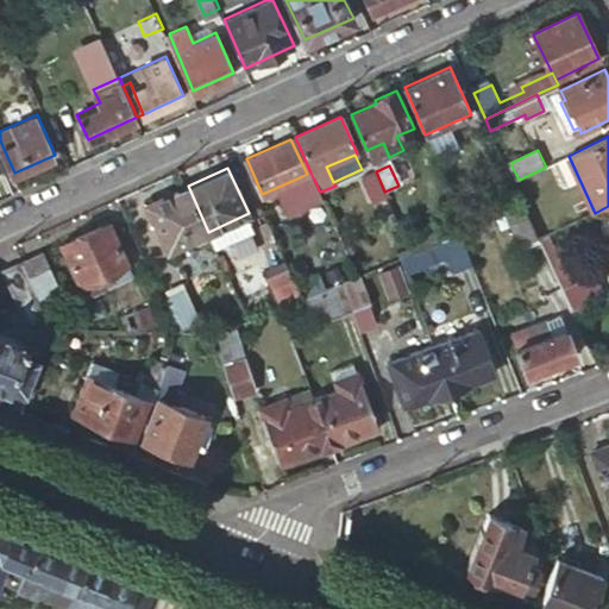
[(371,203),(387,196),(384,192),(376,171),(360,179),(371,203)]
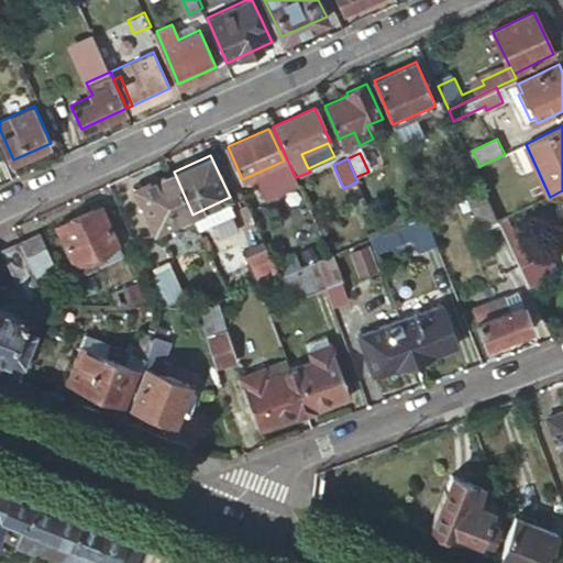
[(290,166),(287,159),(284,161),(279,163),(282,169),(290,166)]
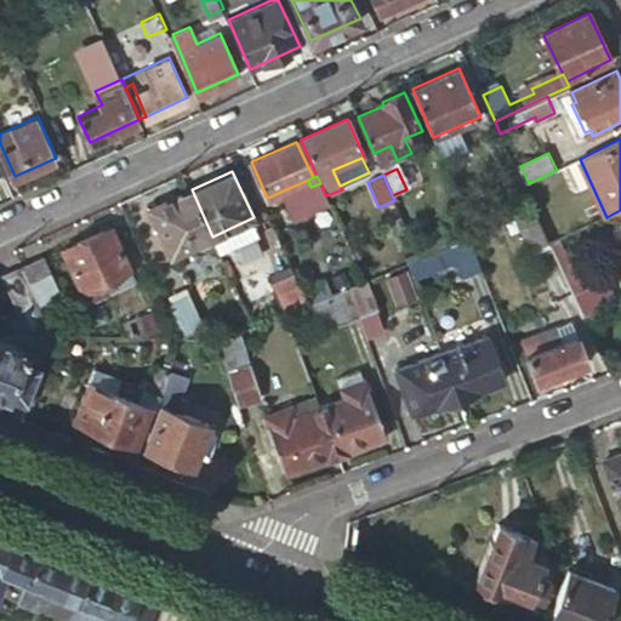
[(312,200),(325,194),(320,183),(311,187),(306,189),(312,200)]
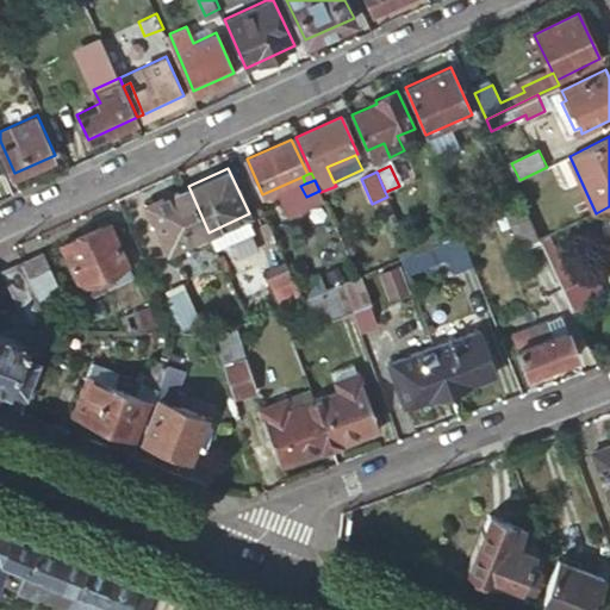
[(209,232),(188,186),(149,204),(170,250),(209,232)]
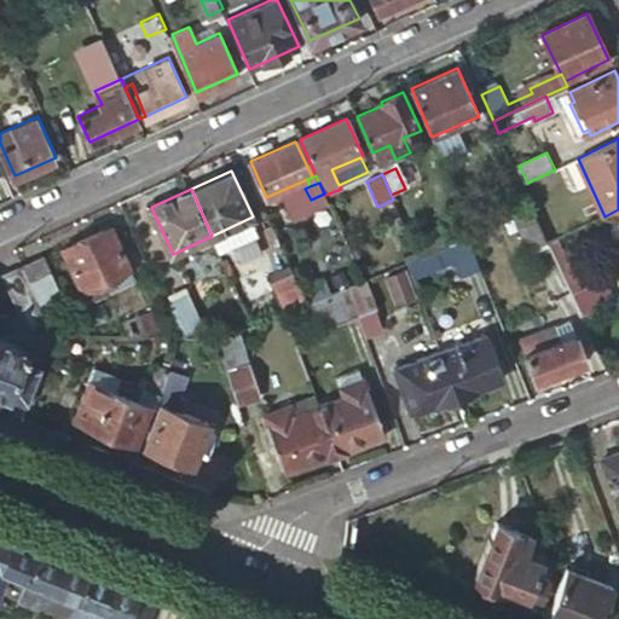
[(470,224),(474,233),(515,217),(516,217),(512,207),(470,224)]
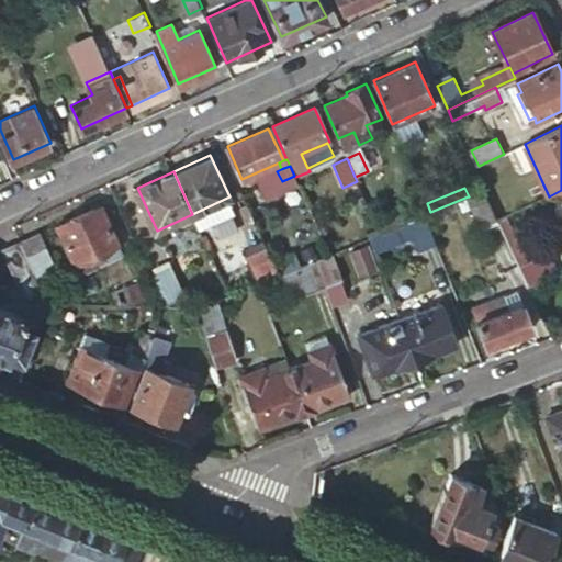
[(481,229),(499,221),(485,190),(469,197),(468,197),(481,229)]
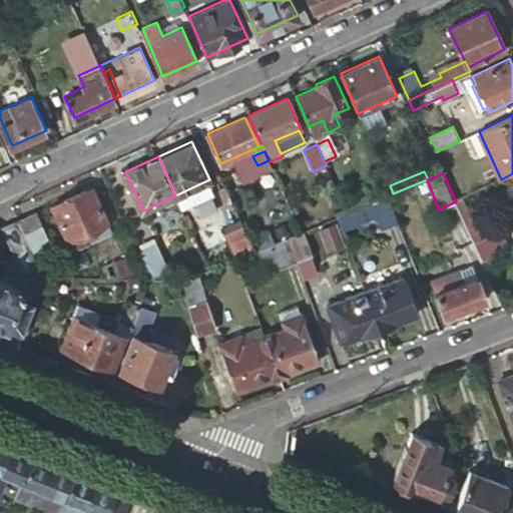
[(194,186),(175,195),(181,209),(200,201),(194,186)]
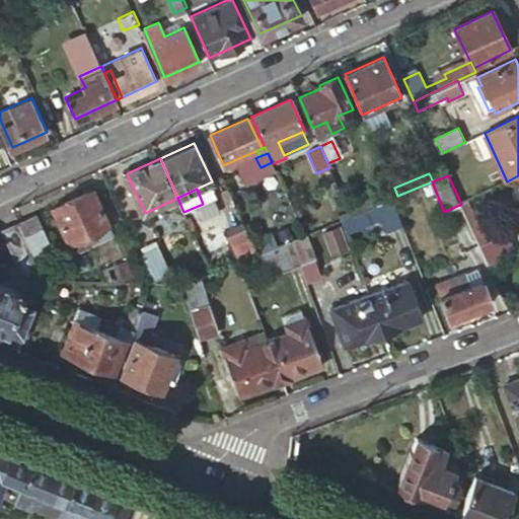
[(94,190),(54,207),(74,252),(115,234),(94,190)]
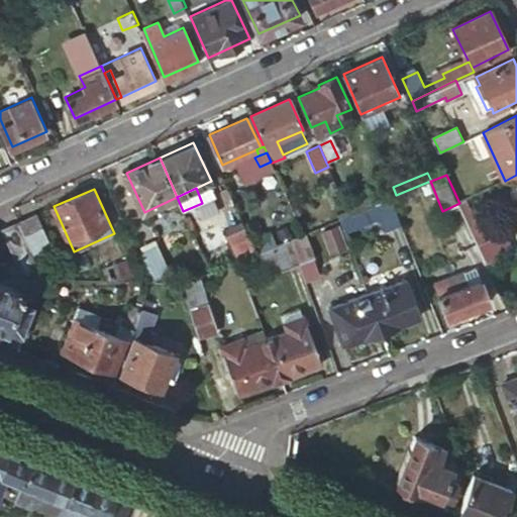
[(391,197),(374,204),(384,230),(402,224),(391,197)]
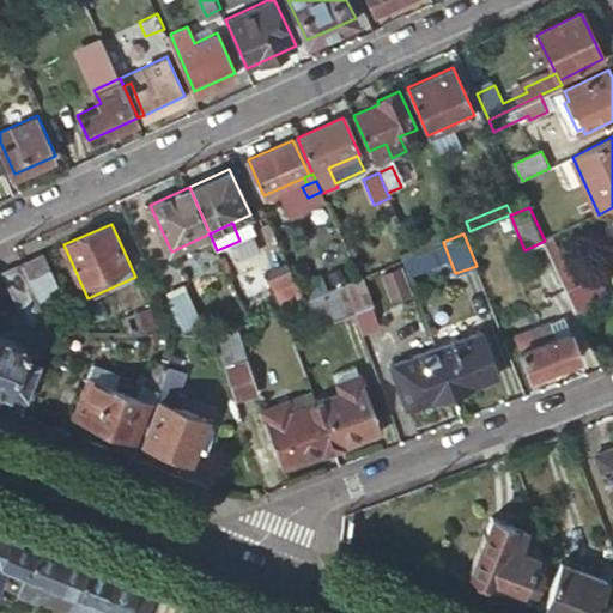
[(545,241),(577,310),(588,305),(554,236),(545,241)]
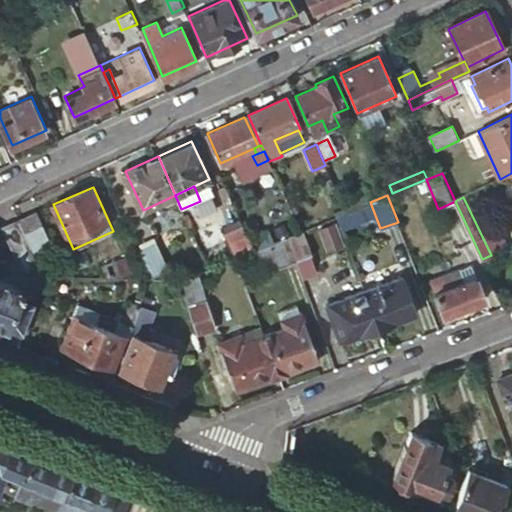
[(360,207),(336,216),(342,229),(365,220),(360,207)]
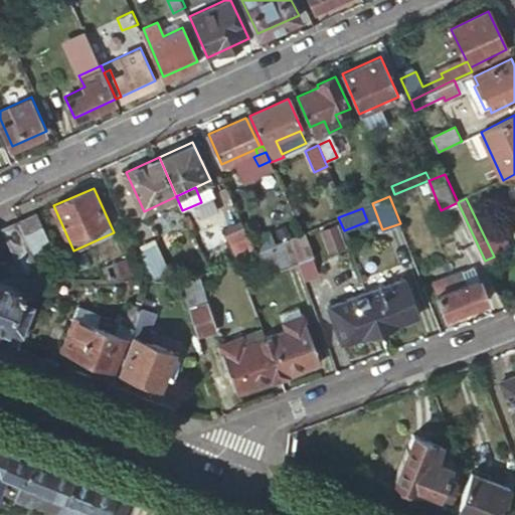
[(37,210),(20,218),(35,252),(53,244),(37,210)]
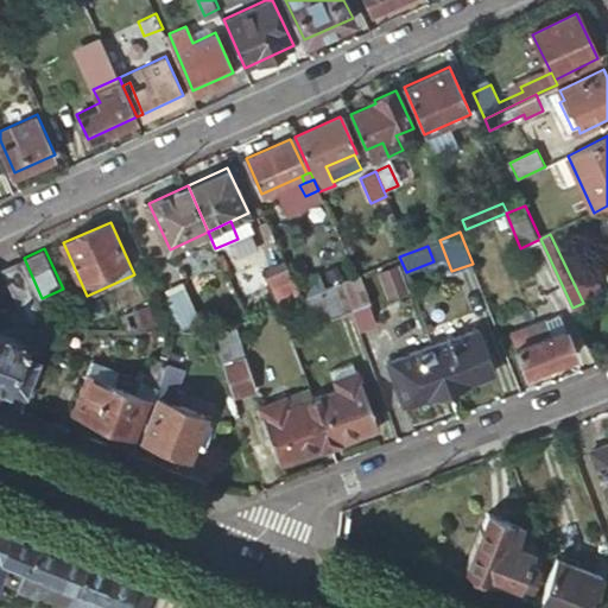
[(7,385),(29,393),(56,327),(42,298),(24,258),(1,267),(30,325),(24,340),(0,327),(0,386),(5,390),(7,385)]
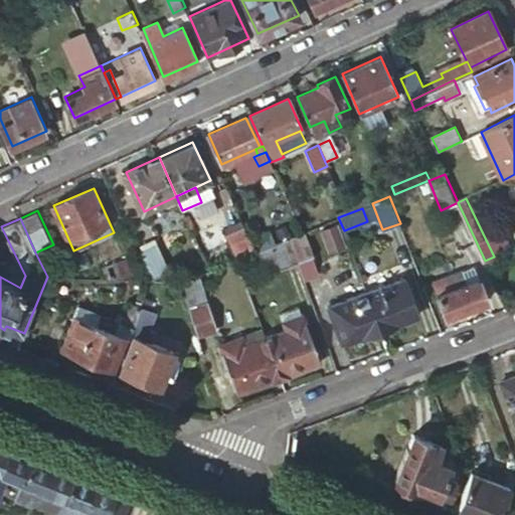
[(270,245),(287,238),(295,235),(289,221),(269,230),(273,238),(268,240),(270,245)]
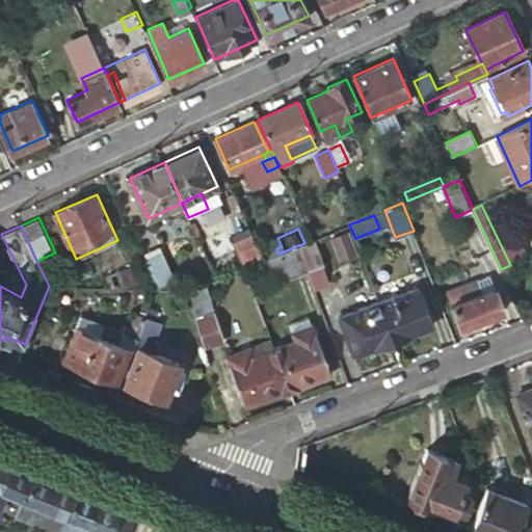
[(258,245),(251,231),(234,239),(246,267),(264,260),(258,245)]
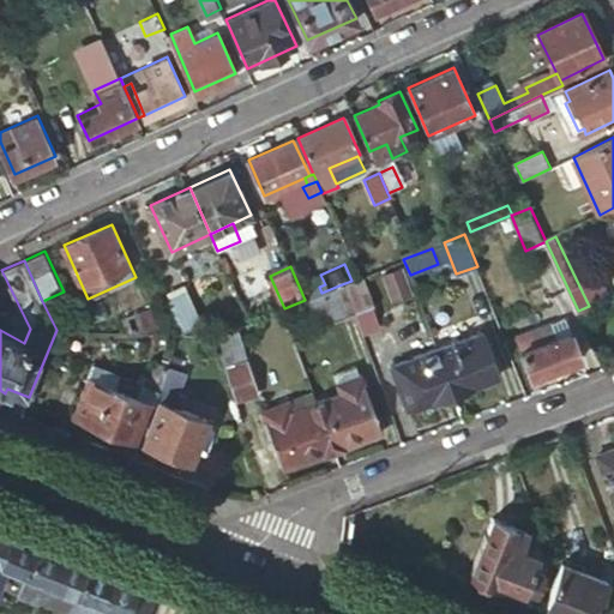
[(314,276),(298,283),(305,300),(321,293),(319,287),(314,276)]
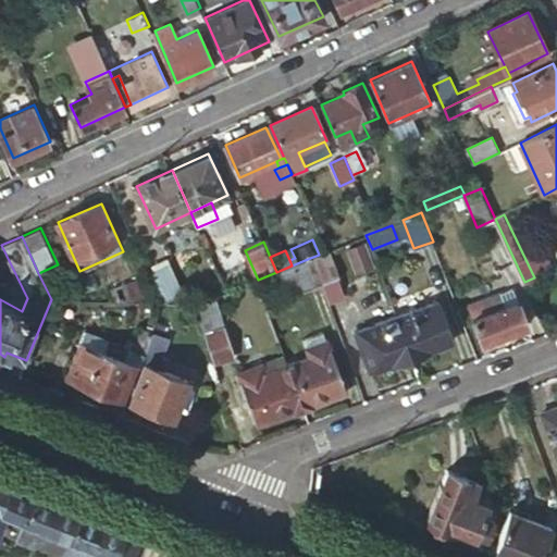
[(310,258),(321,284),(326,299),(343,293),(337,277),(338,277),(327,251),(319,255),(310,258)]
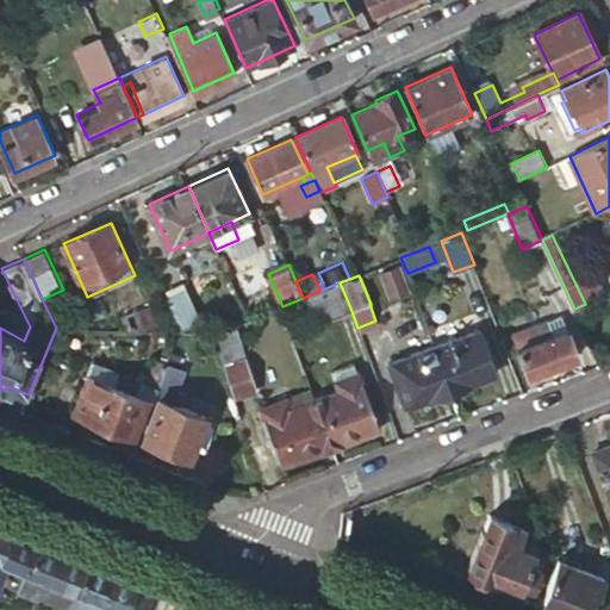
[(319,291),(303,298),(309,311),(325,304),(331,319),(352,311),(340,282),(319,291)]
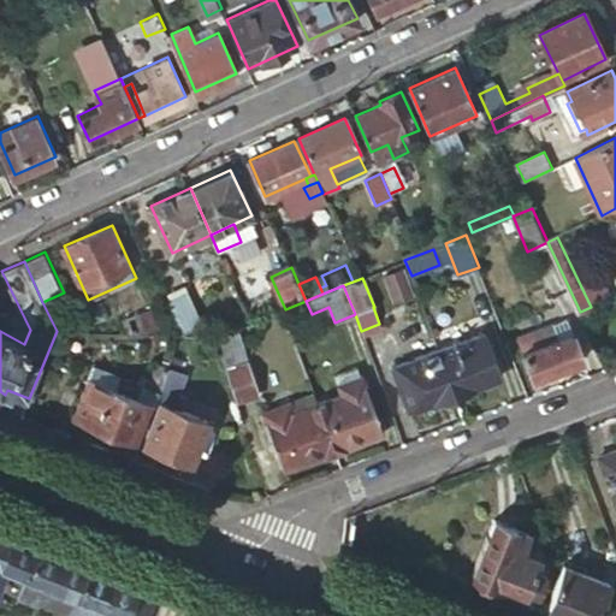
[(189,290),(166,300),(183,336),(205,325),(189,290)]
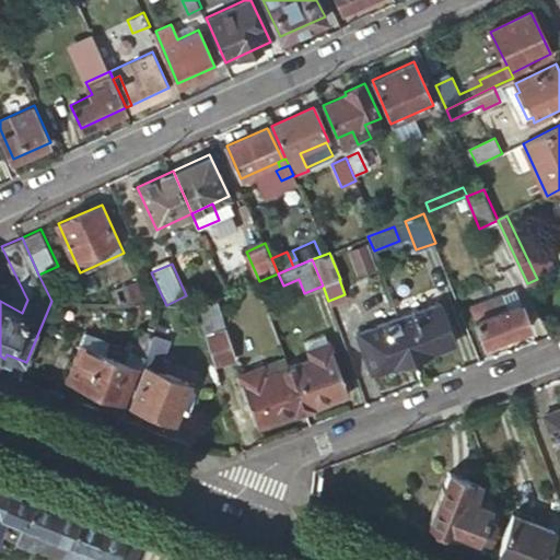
[(515,290),(504,293),(509,305),(520,302),(515,290)]
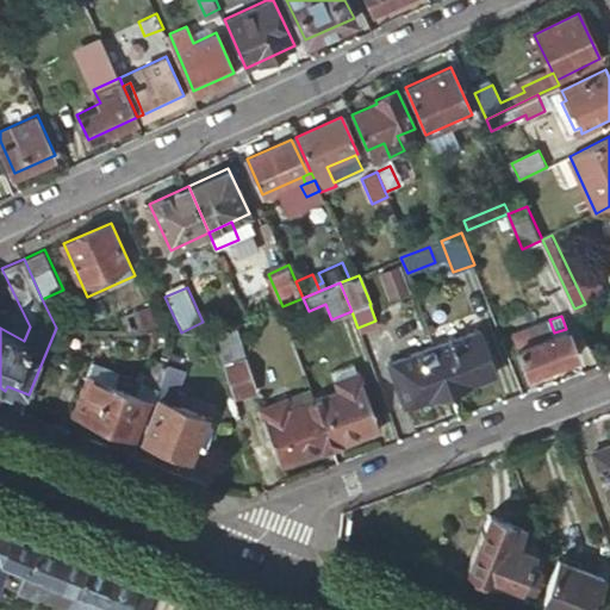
[(554,332),(549,319),(512,334),(528,373),(578,354),(568,328),(566,329),(554,332)]
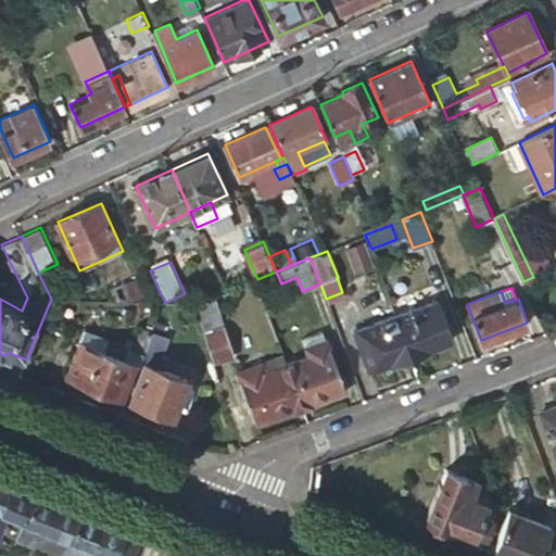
[(213,298),(198,304),(206,333),(223,327),(213,298)]
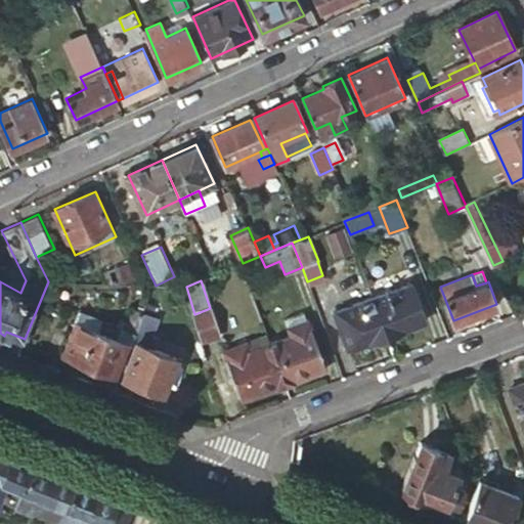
[(373,297),(387,335),(426,319),(411,282),(373,297)]
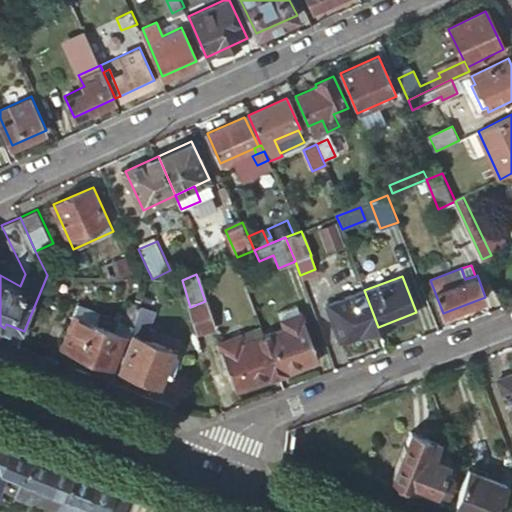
[(341,341),(378,327),(364,290),(327,304),(341,341)]
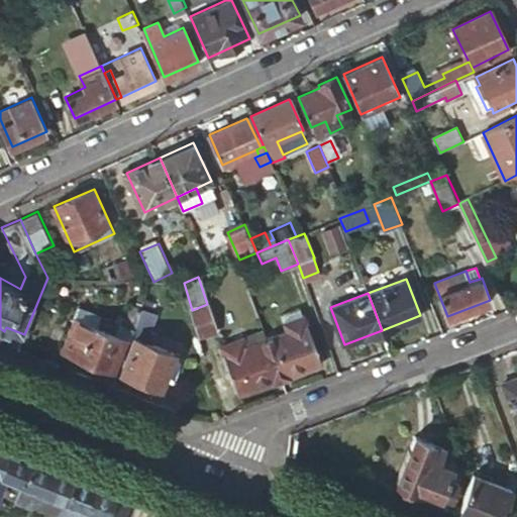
[(149,310),(154,298),(147,296),(144,305),(143,307),(149,310)]
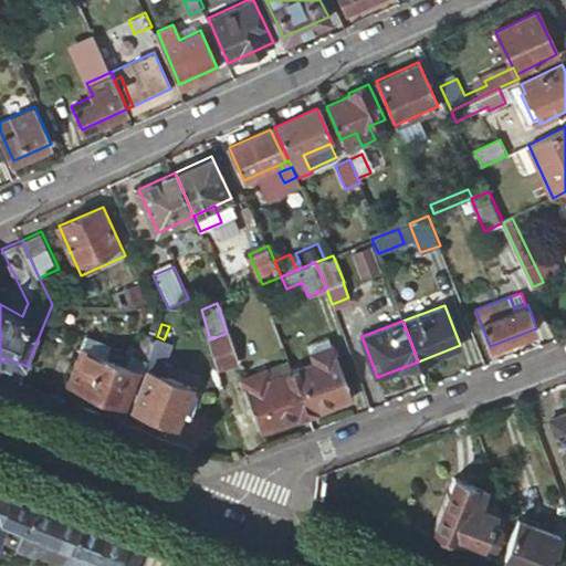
[(139,370),(143,371),(144,368),(157,336),(158,334),(146,329),(137,353),(130,349),(128,355),(109,347),(112,343),(88,333),(70,380),(126,404),(139,370)]
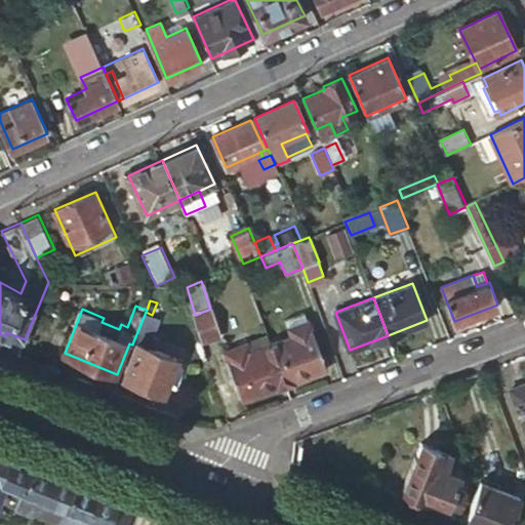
[(210,309),(195,315),(204,342),(221,337),(212,309),(210,309)]
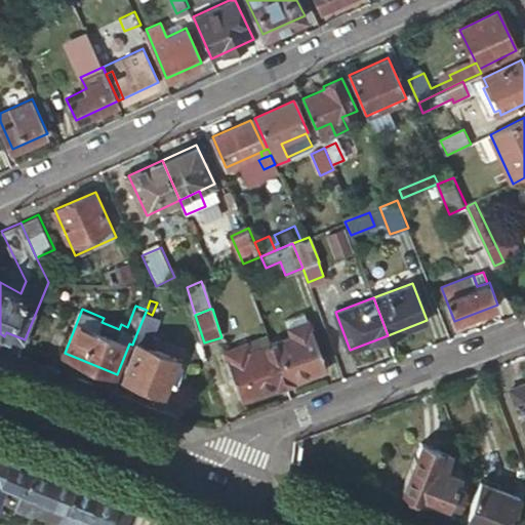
[(152,315),(146,312),(133,341),(139,345),(126,376),(165,392),(178,358),(149,347),(161,318),(152,315)]
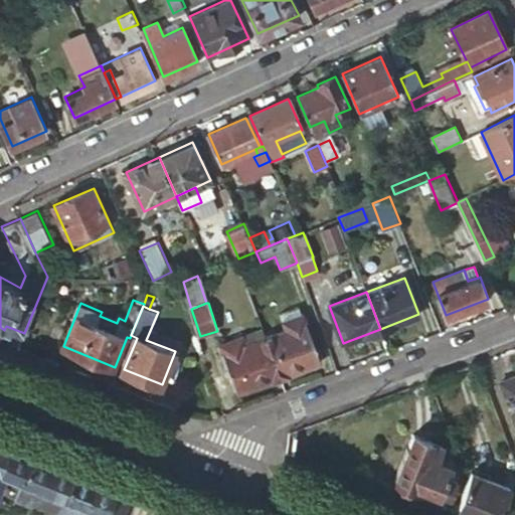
[(281,317),(283,322),(302,315),(300,310),(281,317)]
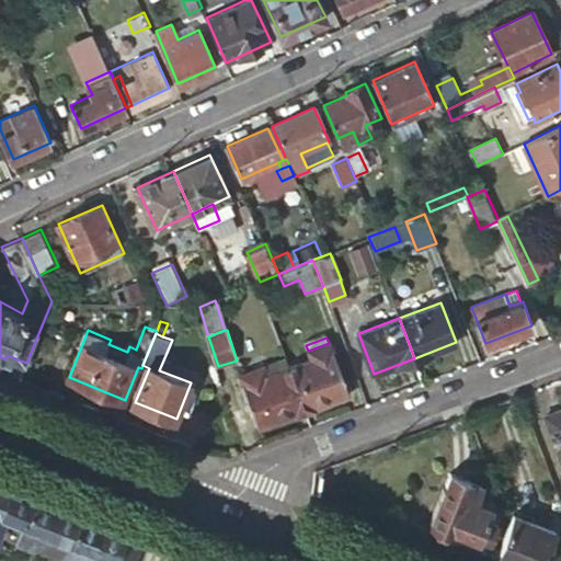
[(290,369),(306,410),(350,395),(330,342),(329,343),(308,351),(306,351),(310,362),(290,369)]
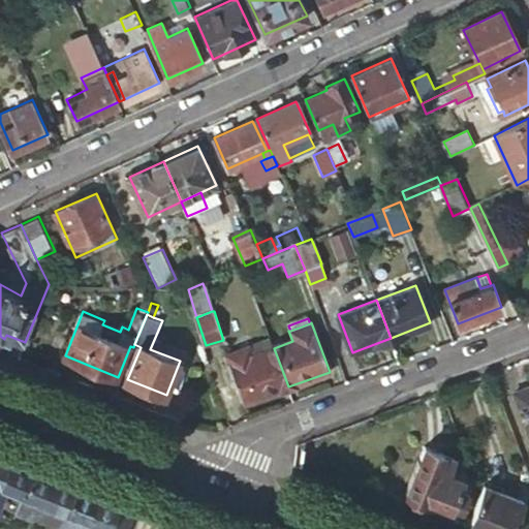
[(244,403),(288,386),(274,348),(253,355),(249,346),(225,354),(244,403)]
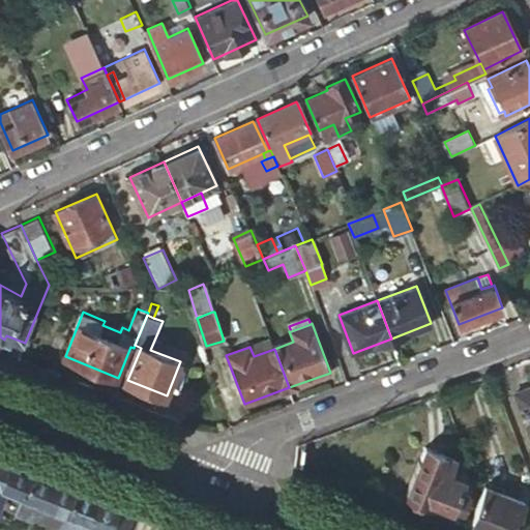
[(529,386),(516,392),(529,429),(529,386)]
